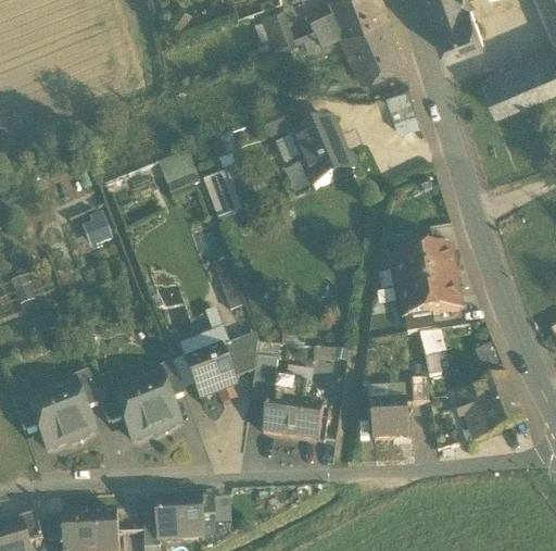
[(178,0),(167,14),(180,24),(192,9),(180,0),(178,0)]
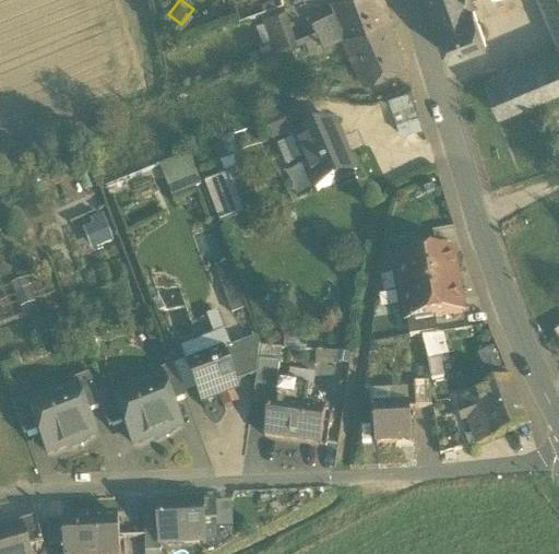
[(334,0),(335,3),(347,30),(389,12),(383,0),(334,0)]
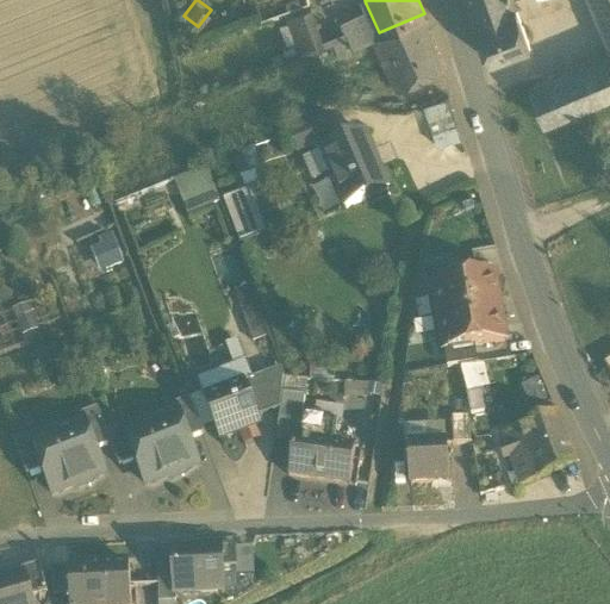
[(467,0),(474,19),(517,4),(516,0),(467,0)]
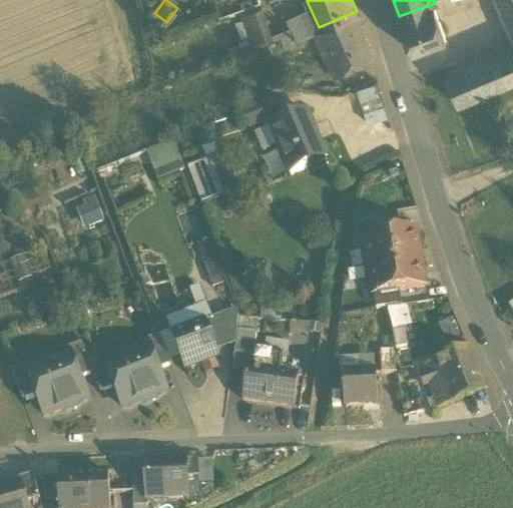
[(498,0),(512,37),(512,43),(445,68),(456,100),(512,76),(512,0),(498,0)]
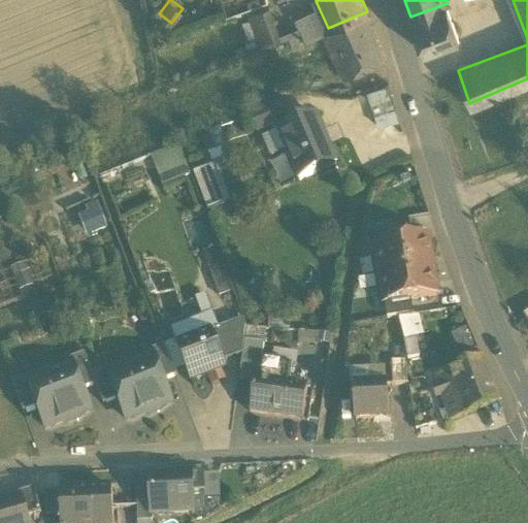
[(256,32),(260,42),(278,35),(277,30),(268,3),(249,10),(250,14),(256,32)]
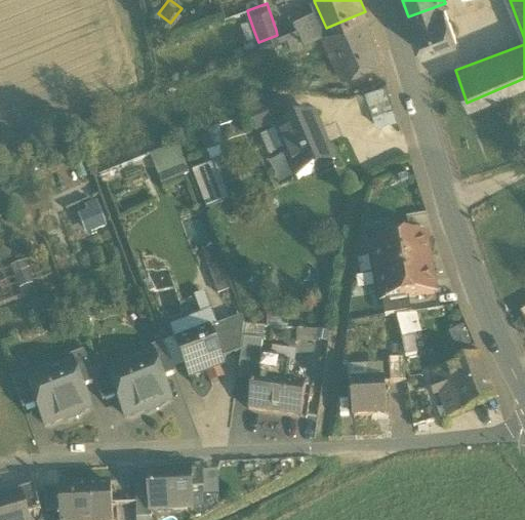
[(326,28),(315,3),(292,14),(297,24),(304,38),(320,31),(326,28)]
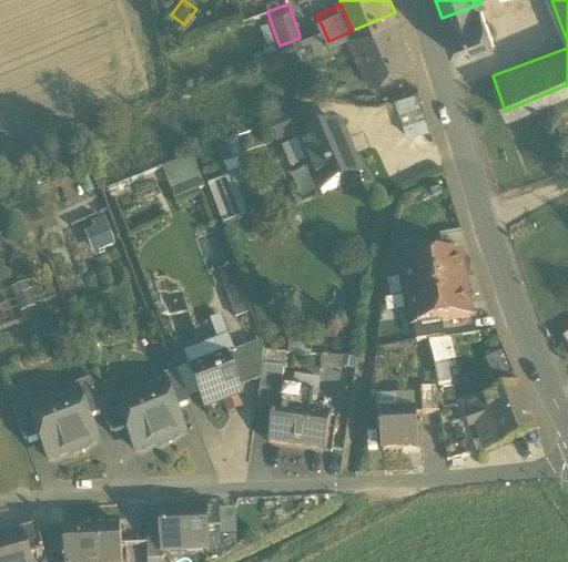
[(442,18),(455,53),(493,39),(482,3),(442,18)]
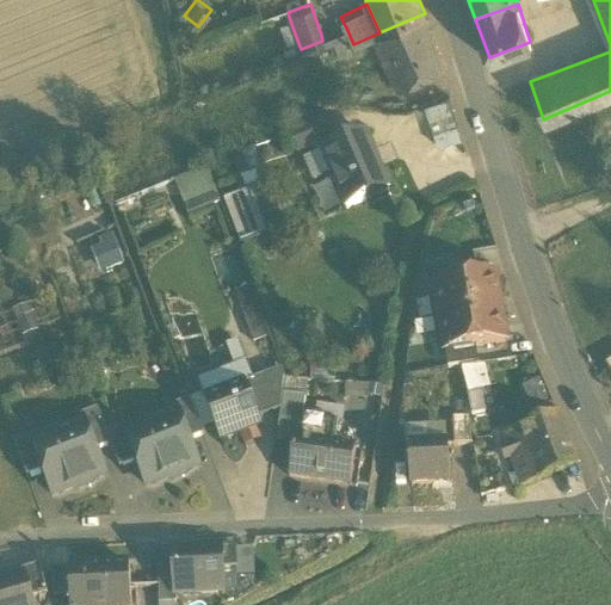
[(443,63),(425,13),(380,32),(372,36),(396,87),(443,63)]
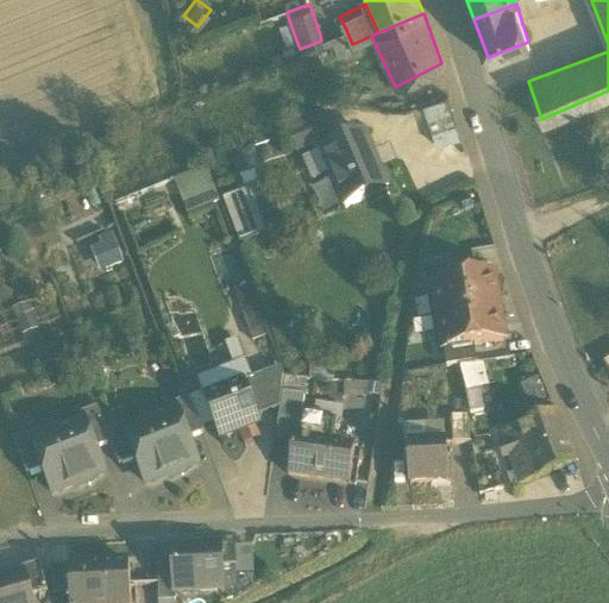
[(286,41),(295,37),(288,17),(277,19),(286,41)]
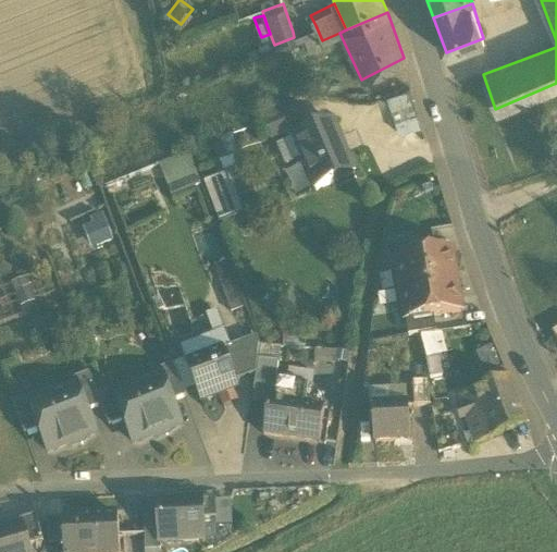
[(316,25),(293,32),(294,37),(295,38),(302,36),(307,48),(322,40),(316,25)]
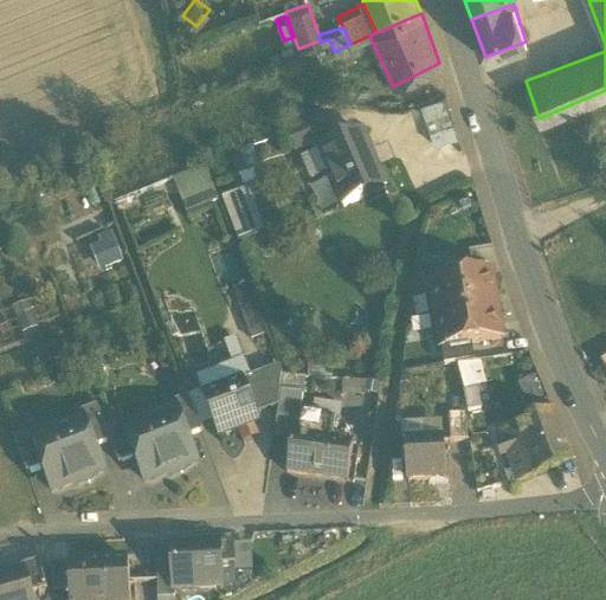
[(288,129),(295,148),(331,134),(324,115),(288,129)]
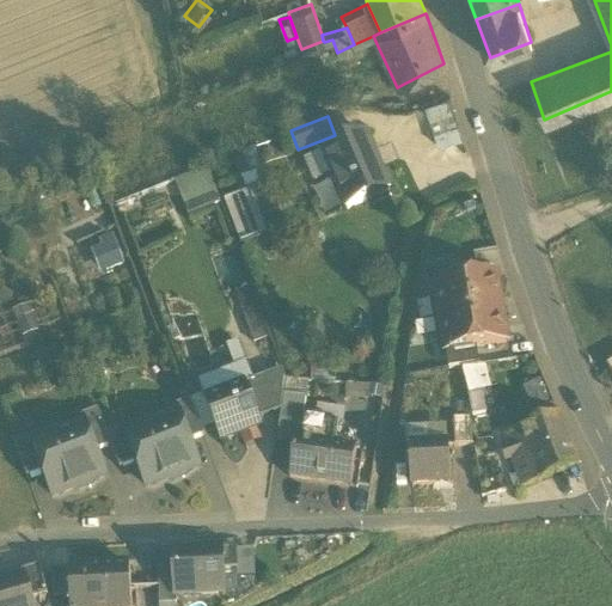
[(430,127),(434,139),(456,133),(452,121),(430,127)]
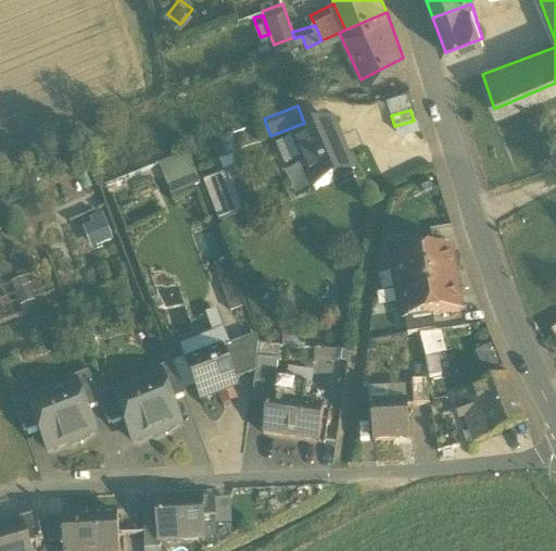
[(303,157),(316,189),(335,182),(332,177),(351,170),(353,174),(355,173),(345,149),(341,151),(328,121),(294,136),(294,137),(297,137),(305,155),(303,157)]
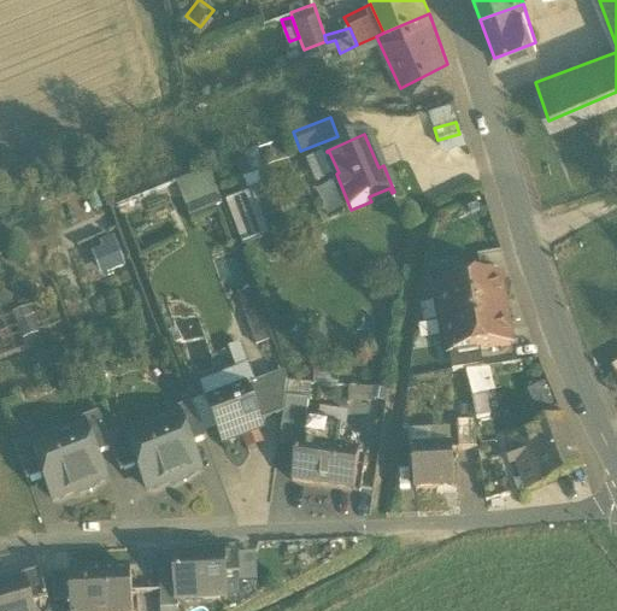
[(327,152),(327,151),(306,158),(316,182),(336,174),(339,172),(329,152),(327,152)]
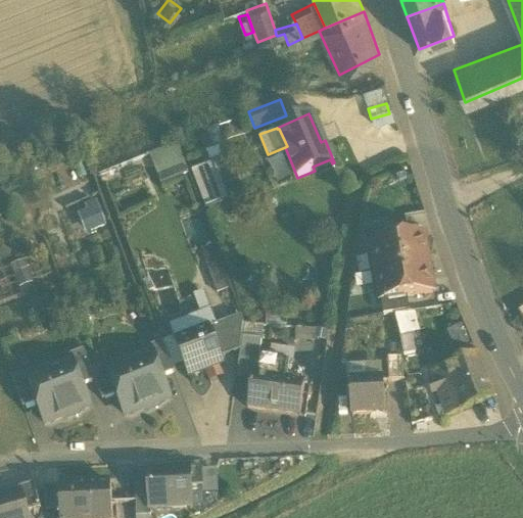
[(189,171),(177,140),(148,151),(160,182),(189,171)]
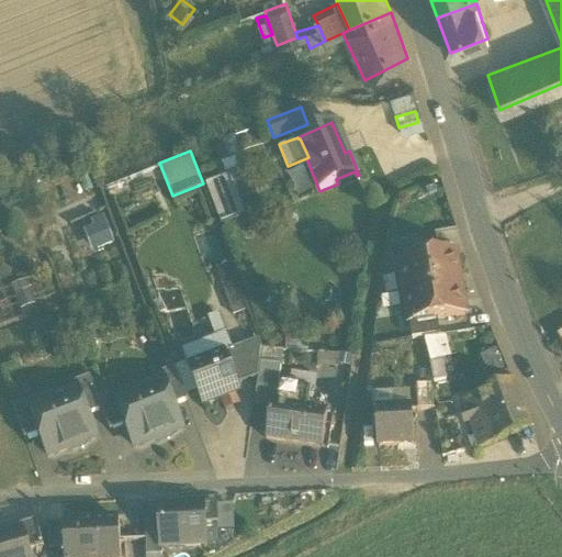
[(229,173),(205,181),(220,221),(244,212),(229,173)]
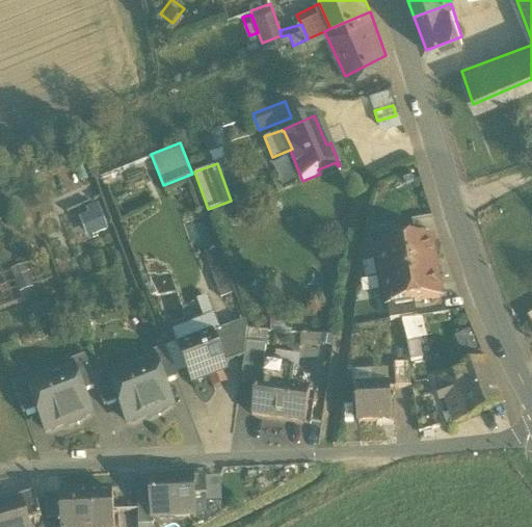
[(79,215),(87,236),(108,228),(98,201),(86,205),(88,211),(79,215)]
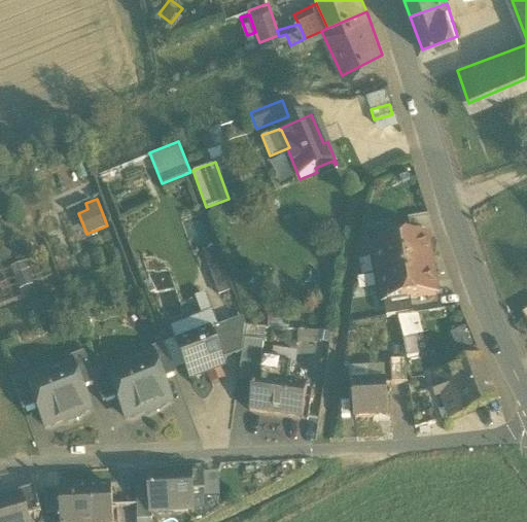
[(373,231),(375,244),(400,240),(398,227),(373,231)]
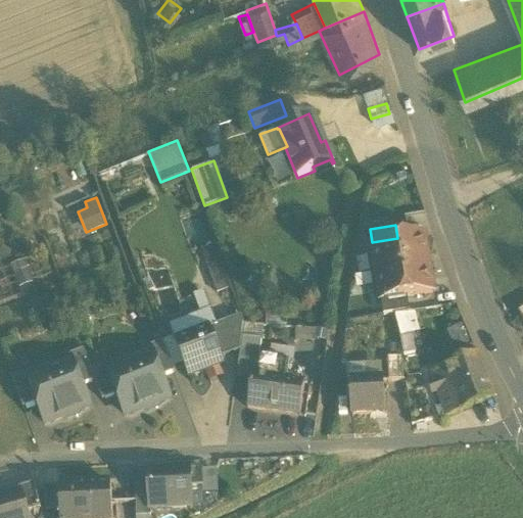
[(372,242),(376,271),(428,262),(423,233),(397,238),(372,242)]
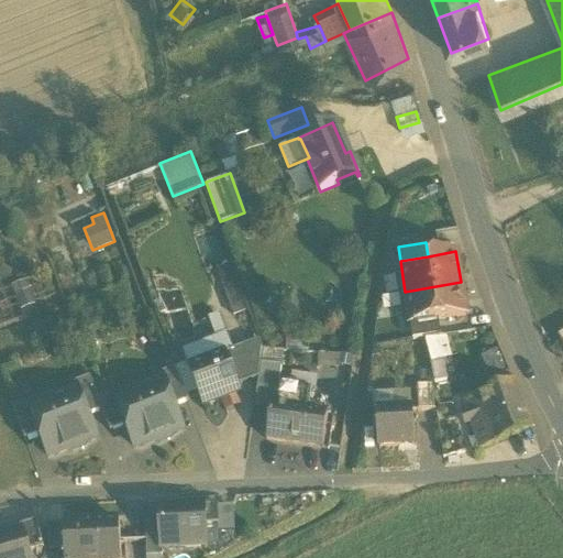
[(247,306),(231,260),(217,265),(233,312),(247,306)]
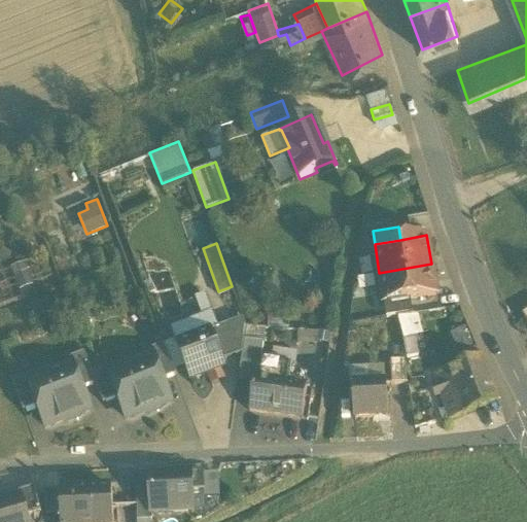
[(435,292),(431,264),(379,273),(384,301),(411,297),(435,292)]
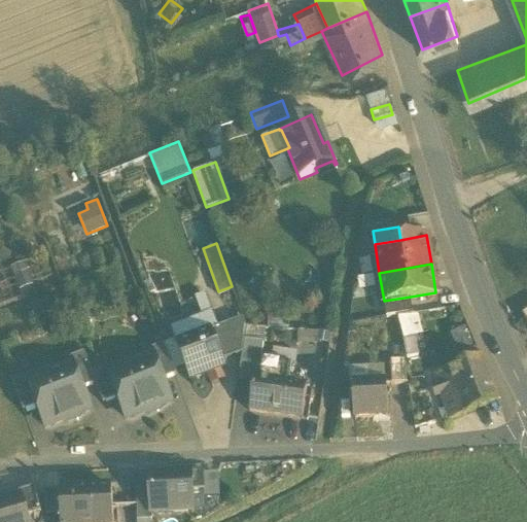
[(202,313),(213,309),(206,289),(195,293),(202,313)]
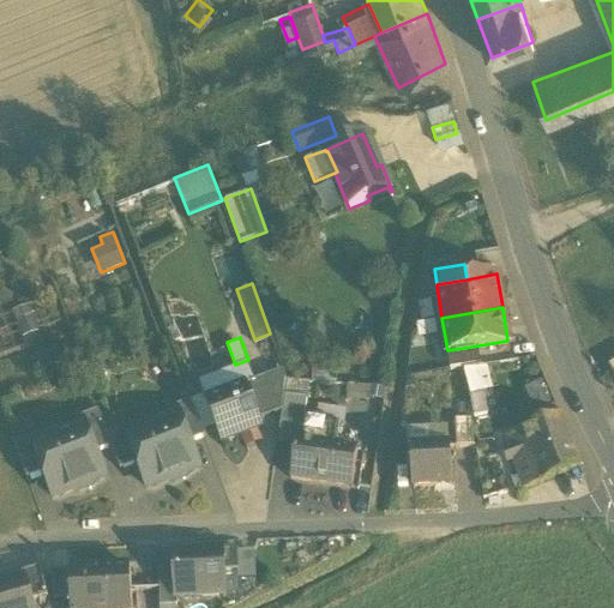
[(447,350),(450,367),(465,365),(481,362),(479,345),(447,350)]
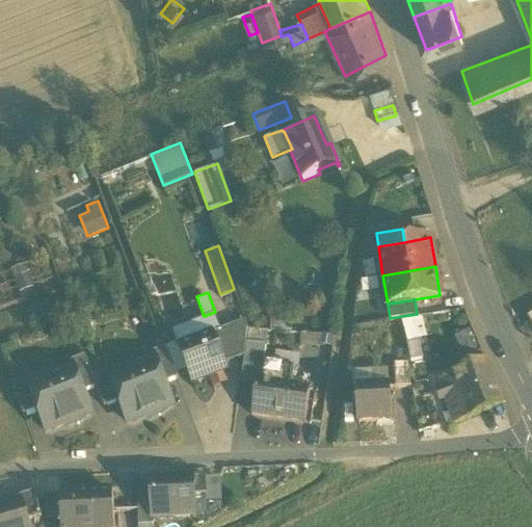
[(177,338),(179,345),(212,333),(221,328),(215,312),(204,316),(173,328),(177,338)]
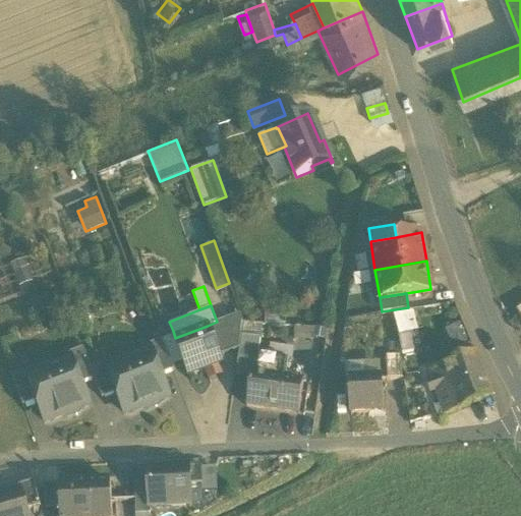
[(395,309),(398,331),(410,329),(417,328),(413,306),(408,307),(395,309)]
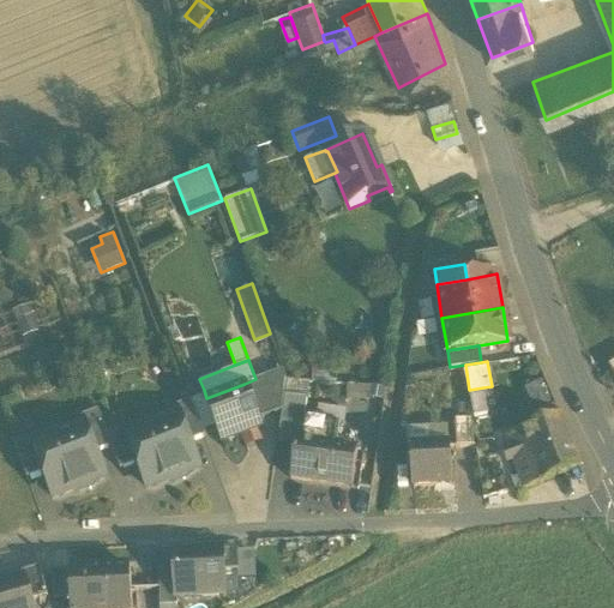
[(337,363),(312,362),(311,378),(336,379),(337,363)]
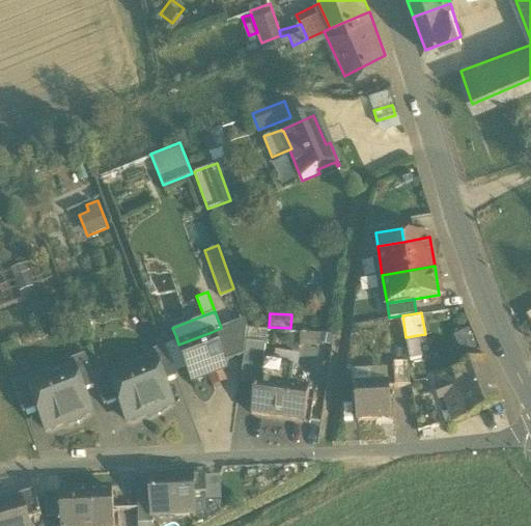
[(212,332),(223,361),(243,354),(247,325),(245,320),(221,328),(212,332)]
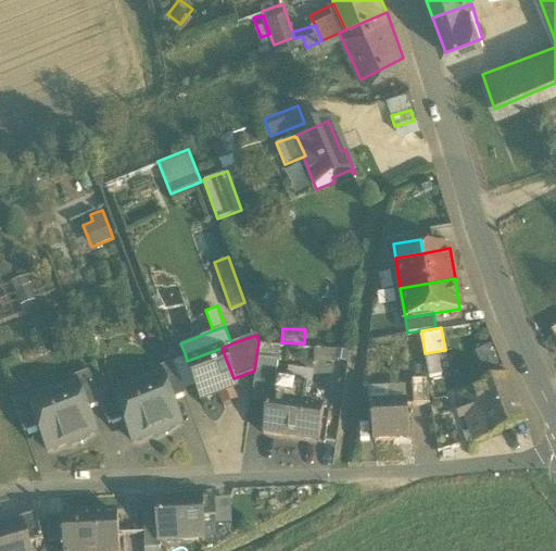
[(484,374),(504,365),(493,340),(475,348),(484,374)]
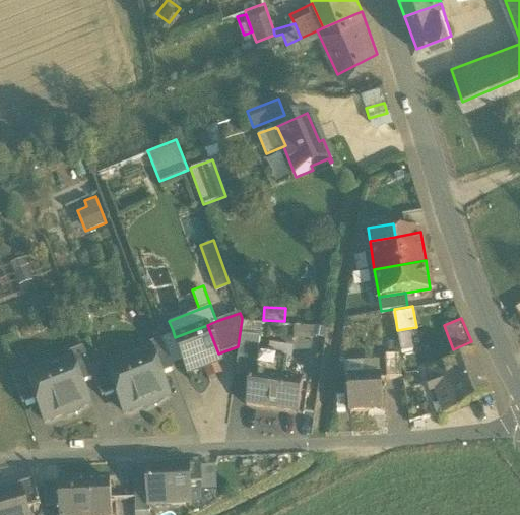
[(251,371),(254,371),(257,352),(261,322),(243,319),(236,369),(250,371),(251,371)]
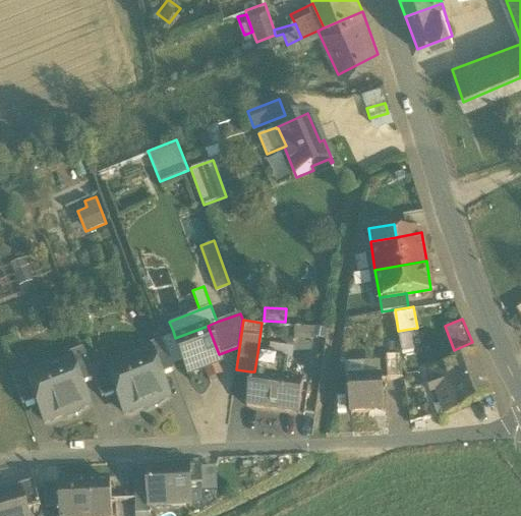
[(314,323),(294,322),(293,336),(313,337),(314,323)]
